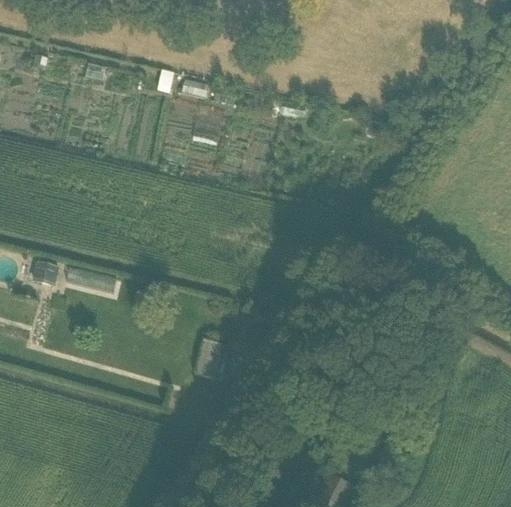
[(161,69),(157,89),(169,91),(173,71),(161,69)]
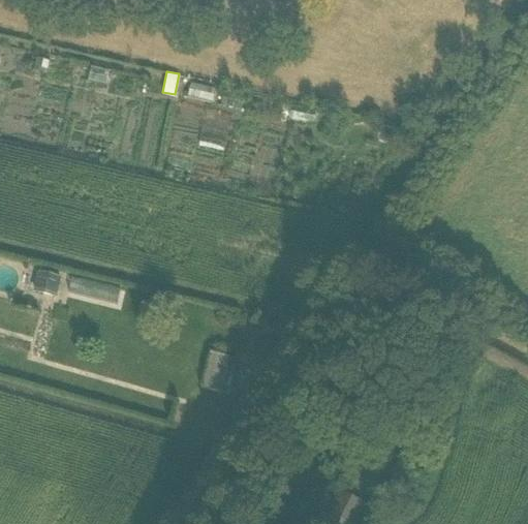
[(37,269),(32,289),(56,295),(61,275),(37,269)]
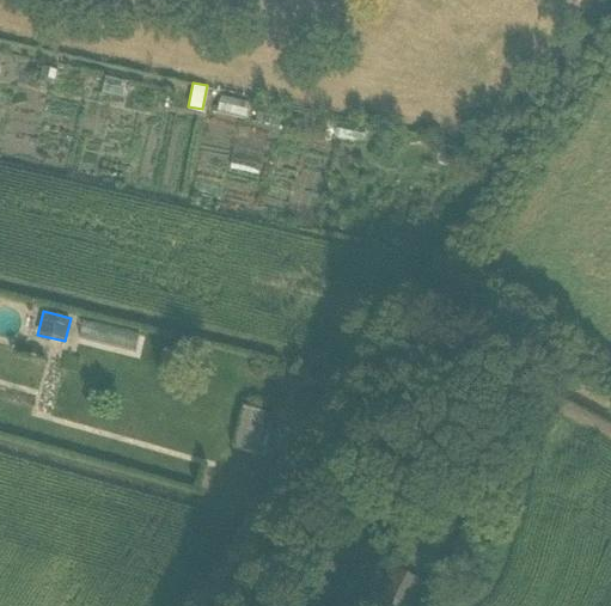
[(244,404),(234,446),(255,451),(266,409),(244,404)]
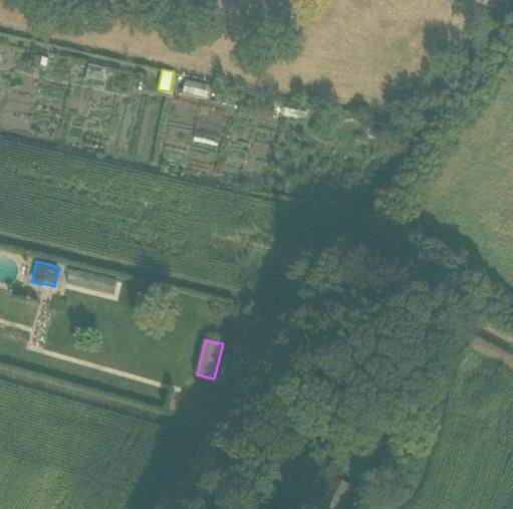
[(309,497),(305,506),(307,508),(341,508),(353,484),(327,473),(316,497),(309,497)]
